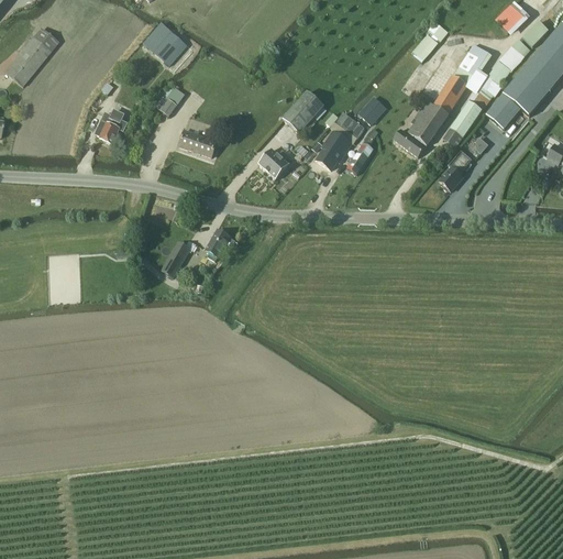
[(514,1),(495,20),(507,33),(527,14),(514,1)]
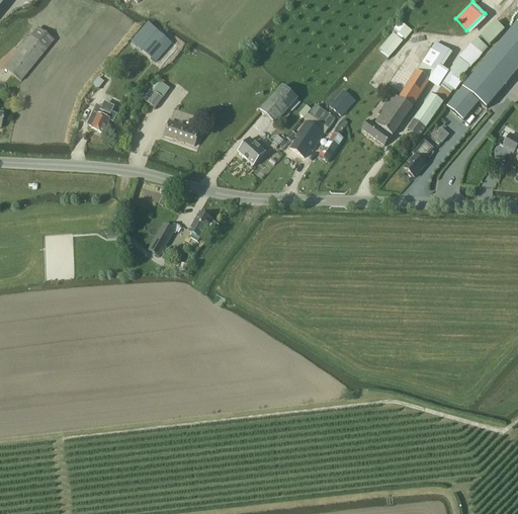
[(401,17),(391,27),(403,38),(413,27),(401,17)]
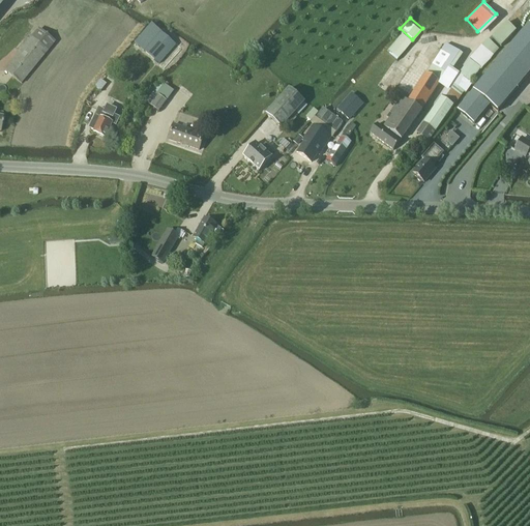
[(158,61),(175,41),(151,20),(135,39),(158,61)]
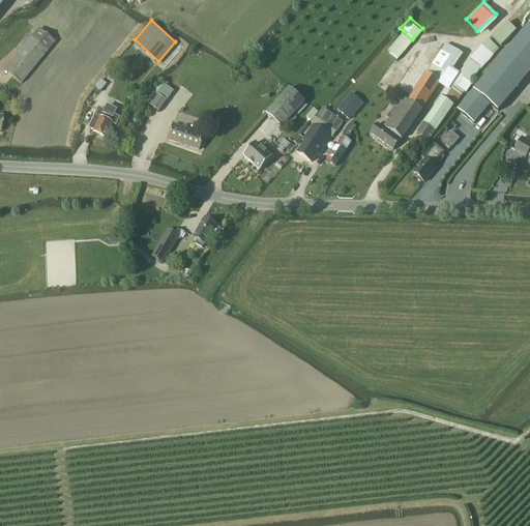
[(507,20),(492,36),(501,46),(517,29),(507,20)]
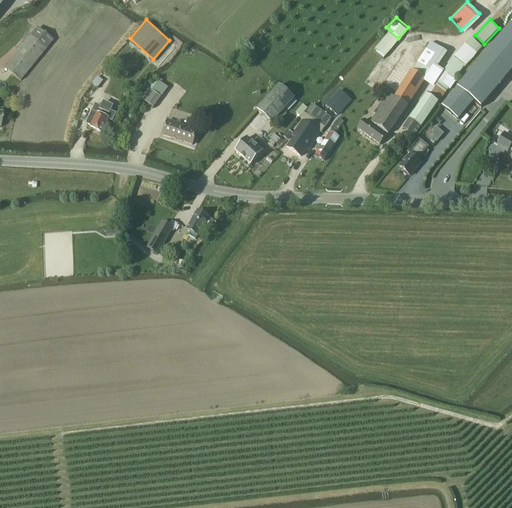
[(480,104),(511,66),(511,21),(442,103),(457,117),(473,98),(480,104)]
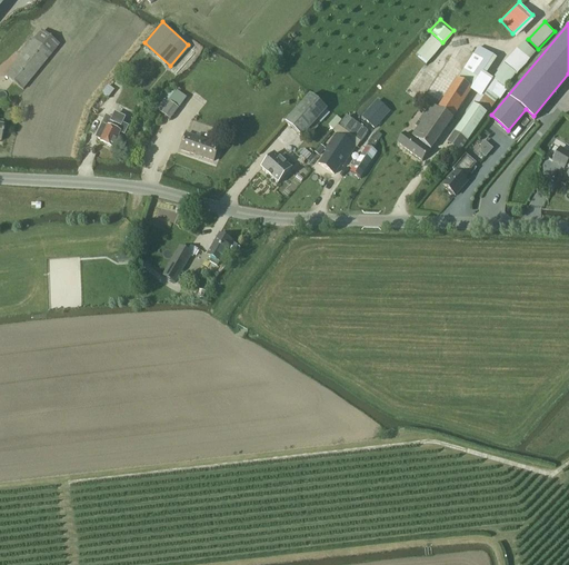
[(22,86),(59,40),(42,27),(7,72),(22,86)]
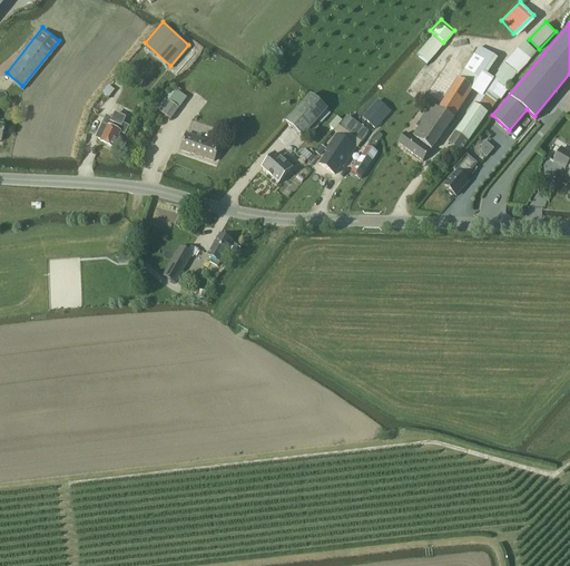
[(423,61),(441,42),(431,33),(413,51),(423,61)]
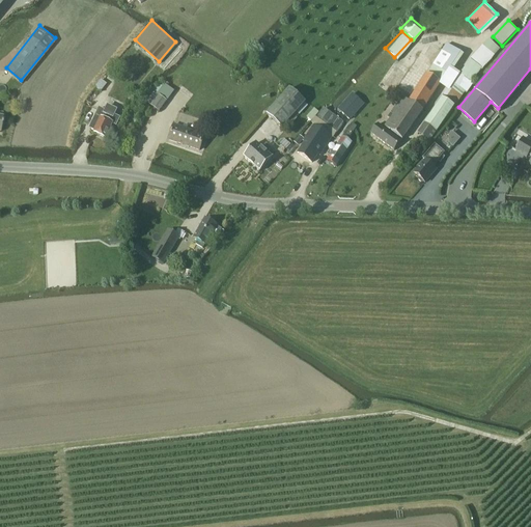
[(423,108),(441,81),(426,72),(409,98),(423,108)]
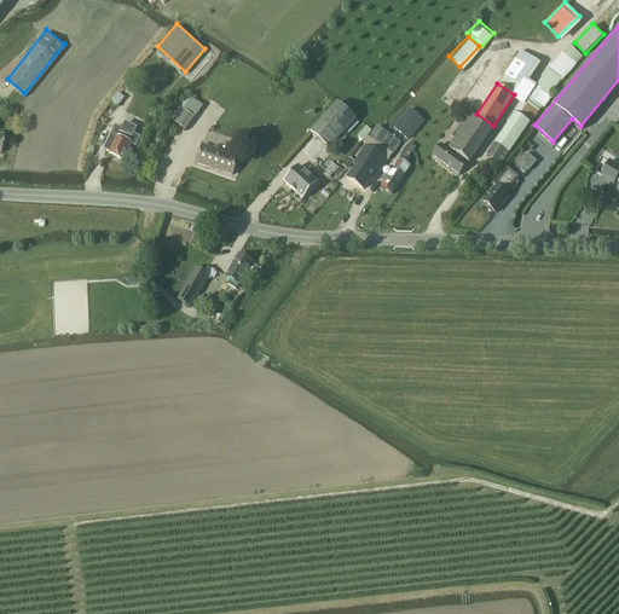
[(117,90),(110,98),(116,103),(125,94),(117,90)]
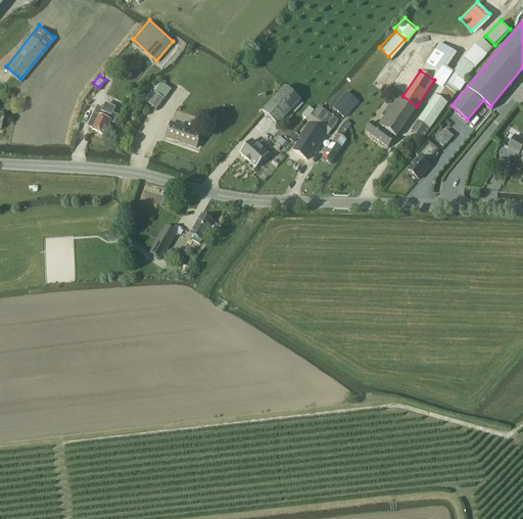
[(157,106),(172,87),(159,78),(145,98),(157,106)]
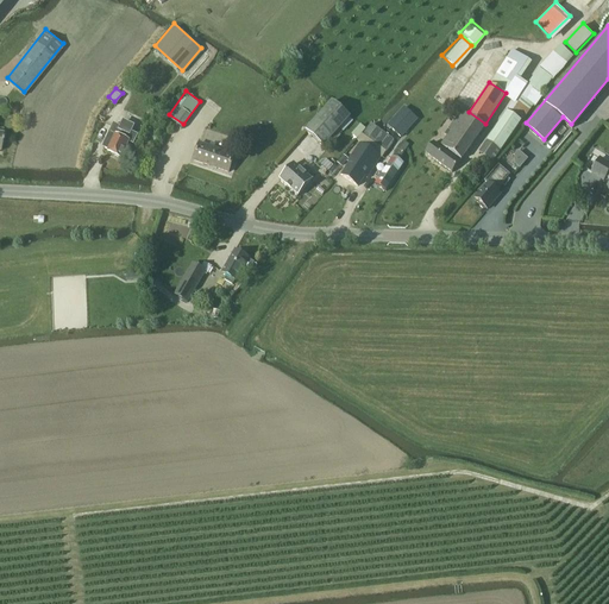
[(337,129),(350,113),(333,98),(306,127),(322,143),(328,136),(337,129)]
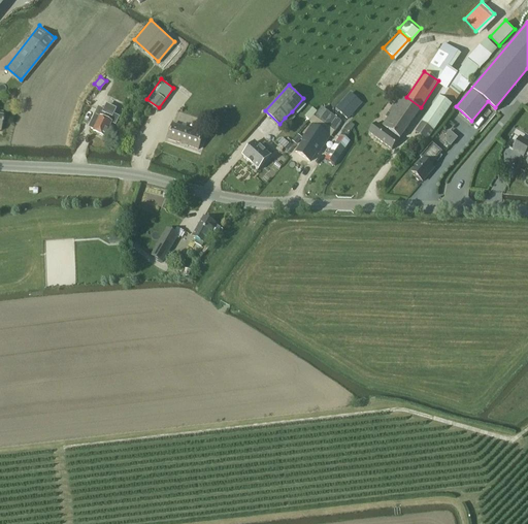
[(343,103),(339,108),(348,116),(362,100),(350,90),(340,100),(343,103)]
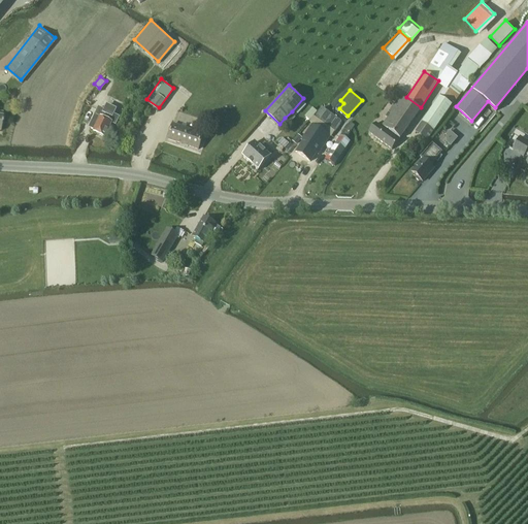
[(421,107),(406,97),(400,93),(385,113),(388,116),(381,124),(375,120),(369,129),(392,146),(421,107)]
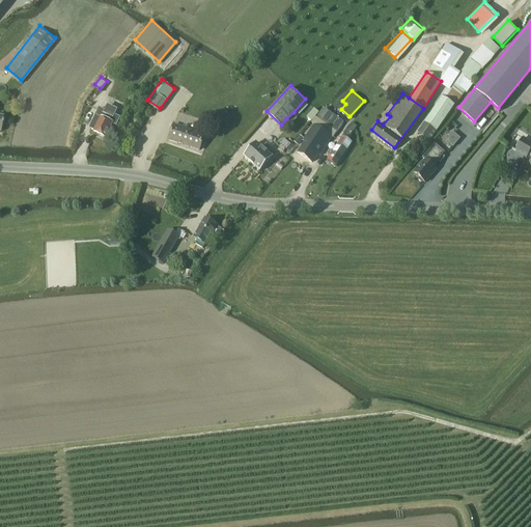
[(443,94),(418,129),(429,137),(437,128),(454,103),(443,94)]
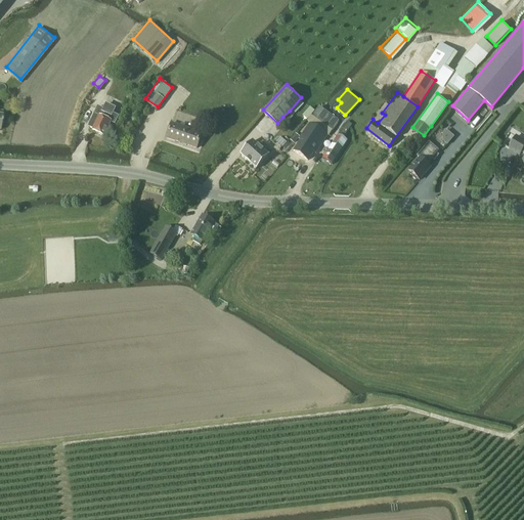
[(97,103),(88,124),(96,127),(95,129),(104,133),(111,119),(115,121),(118,114),(113,111),(116,105),(106,100),(103,106),(97,103)]
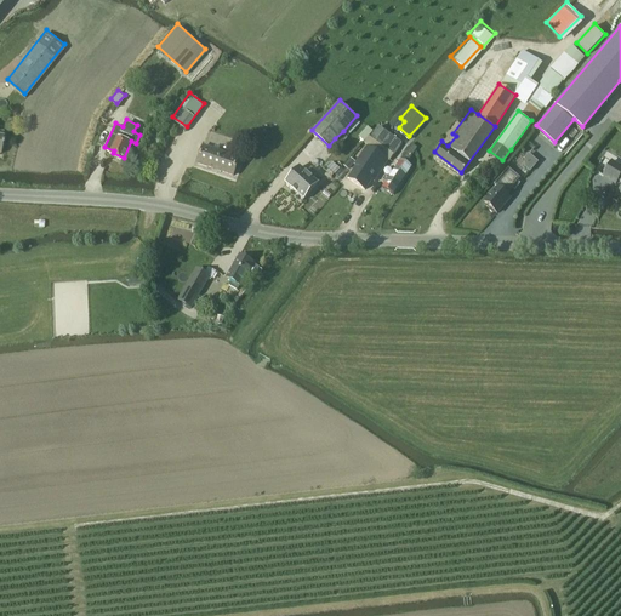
[(374,129),(370,135),(393,152),(402,140),(385,127),(379,124),(377,124),(374,129)]
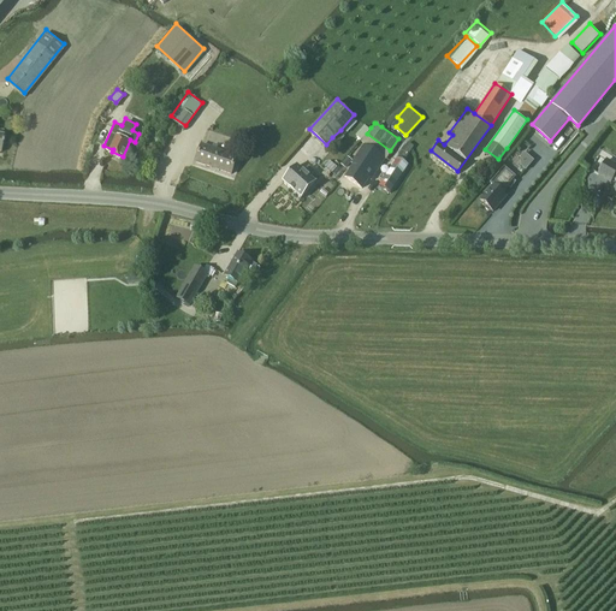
[(341,130),(332,137),(337,141),(344,134),(341,130)]
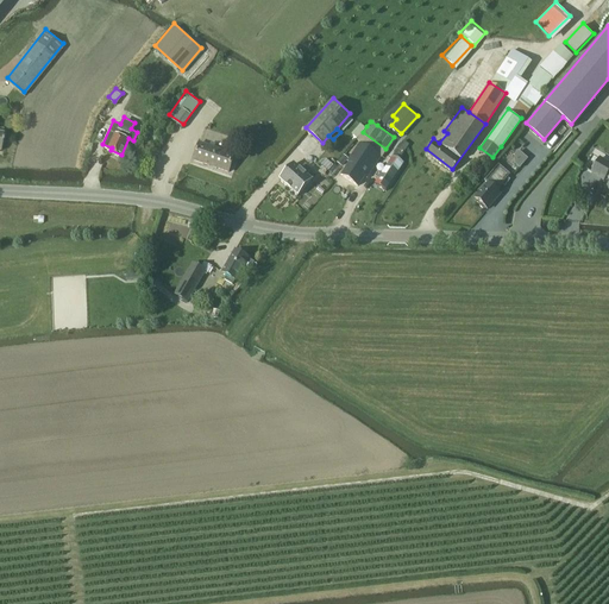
[(403,138),(393,152),(399,156),(408,142),(403,138)]
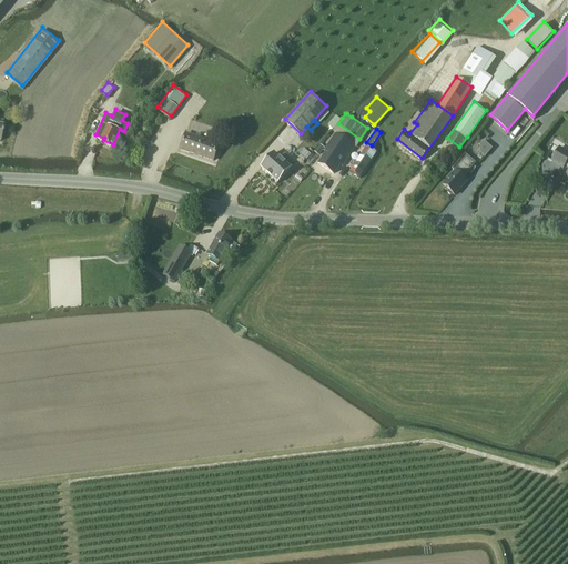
[(213,157),(219,141),(185,130),(180,145),(213,157)]
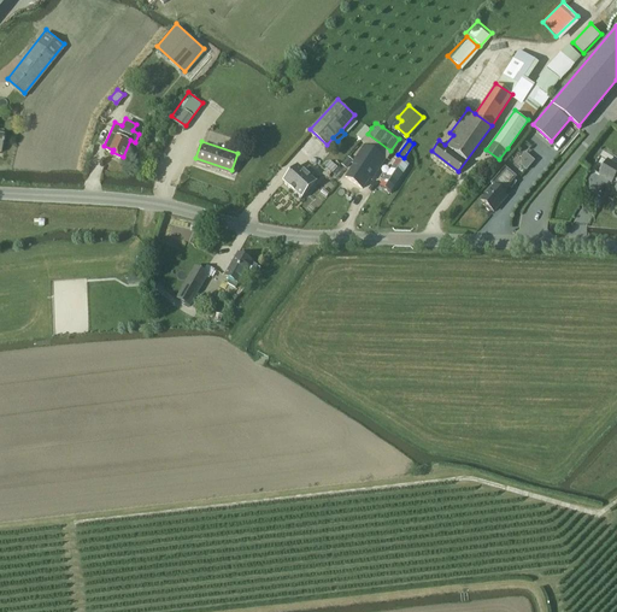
[(359,157),(347,174),(363,183),(374,166),(376,168),(385,156),(365,142),(357,156),(359,157)]
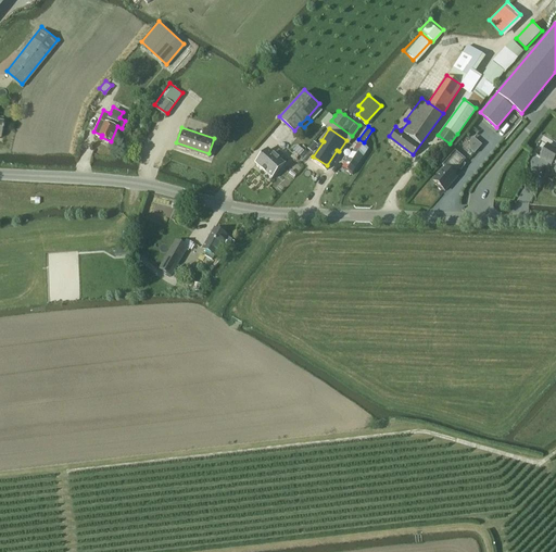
[(313,138),(307,145),(312,149),(317,142),(313,138)]
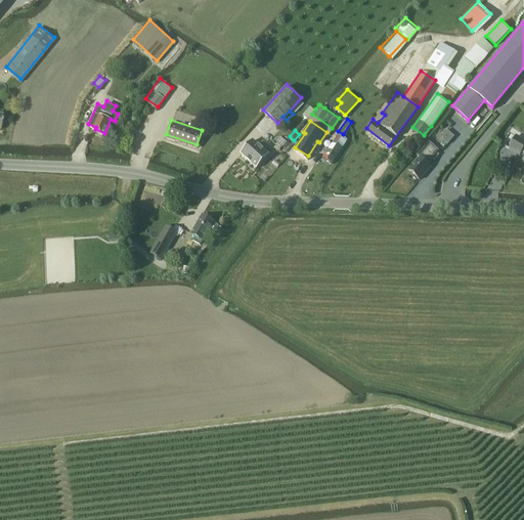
[(338,131),(322,155),(332,161),(347,137),(338,131)]
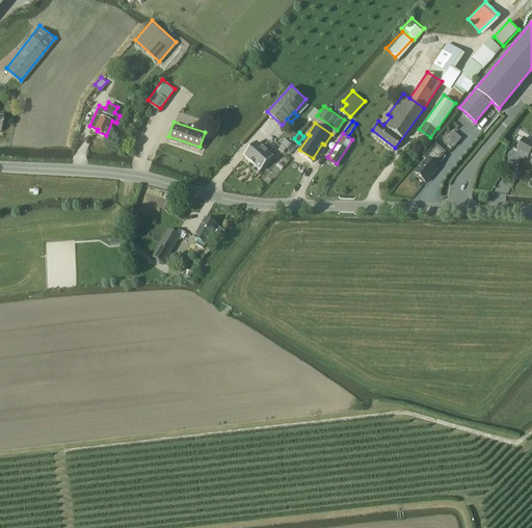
[(531,139),(524,135),(516,148),(528,154),(529,151),(531,153),(531,157),(530,161),(531,161),(531,139)]
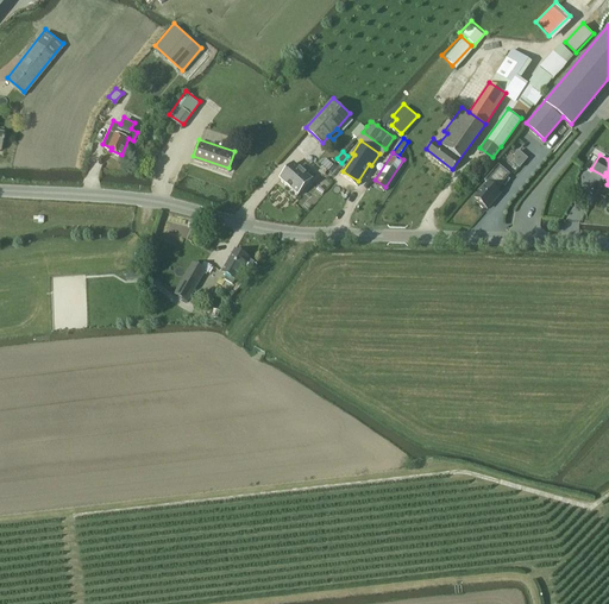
[(322,157),(319,159),(328,168),(333,162),(326,156),(322,157)]
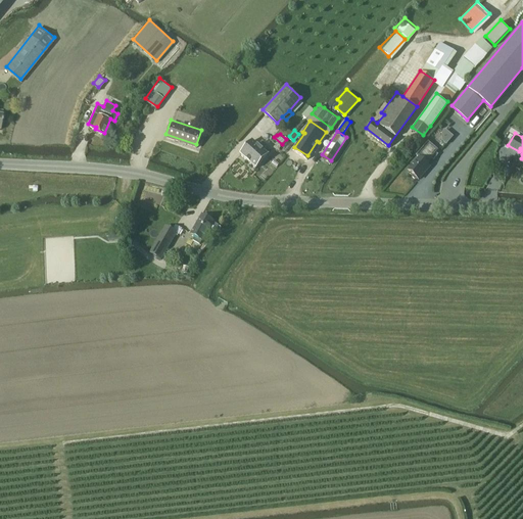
[(252,137),(239,151),(255,166),(268,151),(264,147),(267,143),(263,139),(258,143),(252,137)]
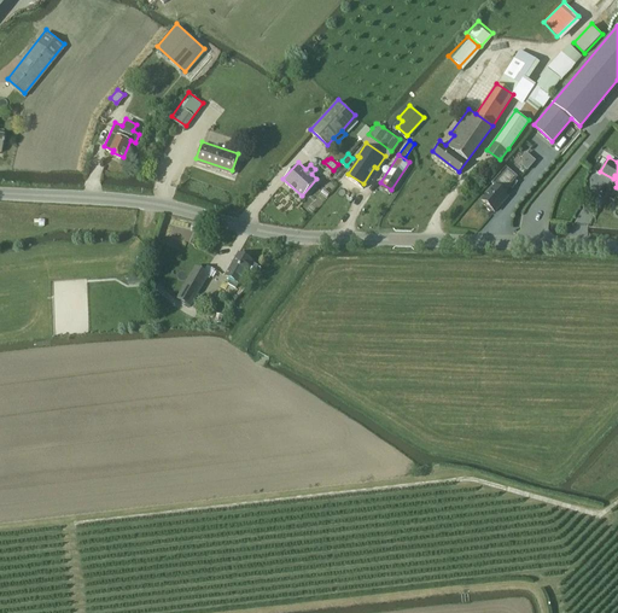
[(495,182),(482,198),(488,203),(487,205),(490,209),(493,208),(494,208),(507,193),(503,190),(509,184),(512,185),(517,179),(514,177),(518,174),(506,164),(493,180),(495,182)]
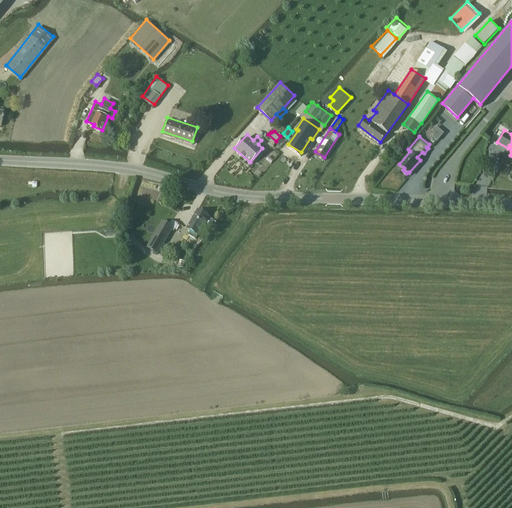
[(213,218),(208,215),(209,214),(197,207),(186,226),(198,233),(204,223),(209,225),(213,218)]
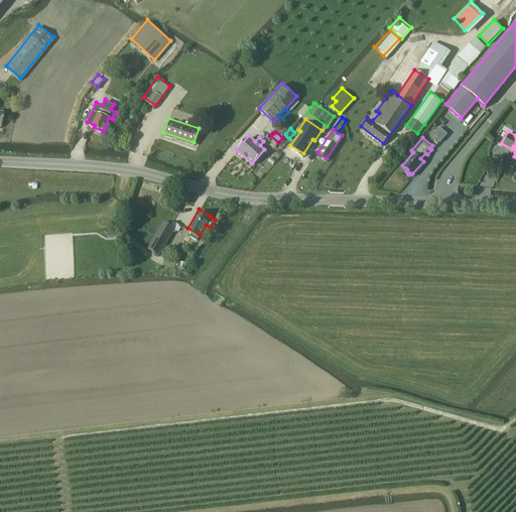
[(159,254),(174,227),(163,220),(147,247),(159,254)]
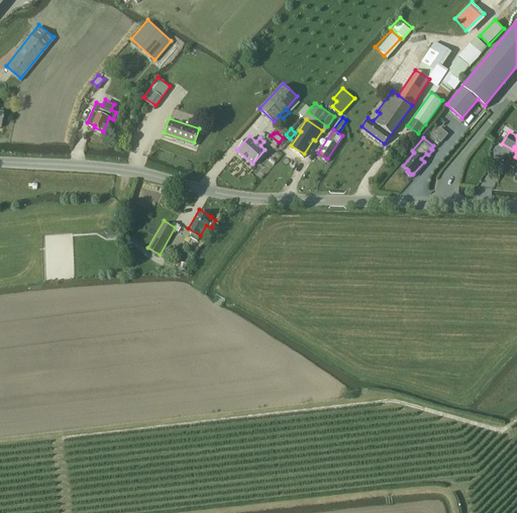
[(130,225),(114,226),(114,234),(131,233),(130,225)]
